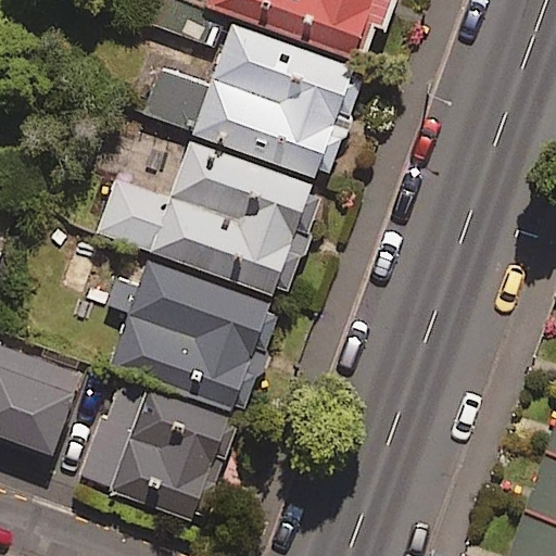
[(219,9),(196,0),(156,0),(150,17),(207,39),(219,9)]
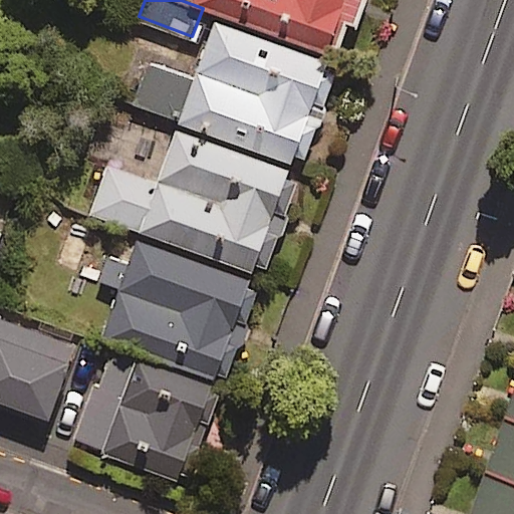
[(190,0),(336,52),(346,25),(356,28),(366,0),(190,0)]
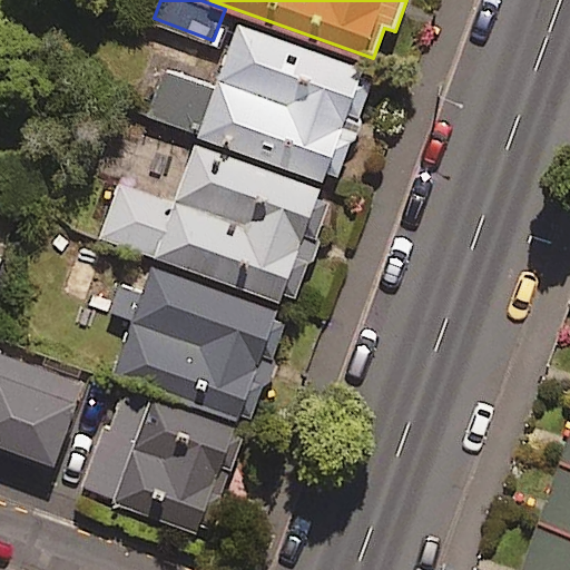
[(376,74),(237,25),(216,87),(165,69),(147,117),(321,178),(324,172),(338,176),(351,144),(357,141),(363,128),(360,119),(376,74)]
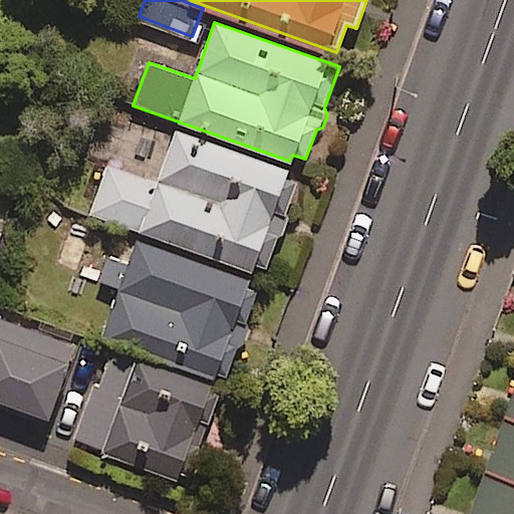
[(288,180),(291,172),(177,132),(159,183),(105,165),(87,218),(253,276),(256,267),(267,271),(279,238),(284,236),(289,219),(286,215),(297,183),(288,180)]
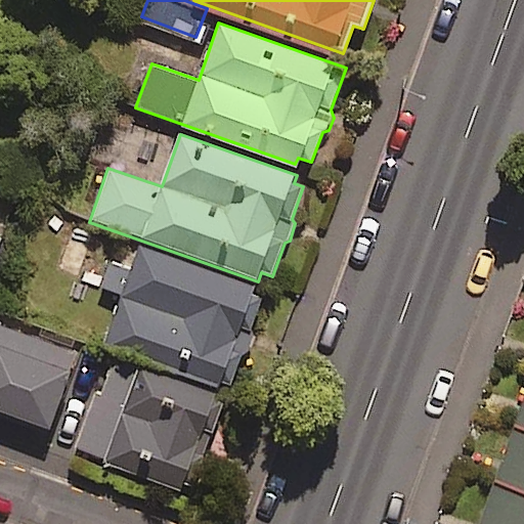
[(256,286),(139,243),(130,268),(107,260),(97,288),(120,296),(101,345),(217,387),(220,383),(232,387),(243,355),(250,350),(255,337),(252,331),(263,299),(253,296),(256,286)]
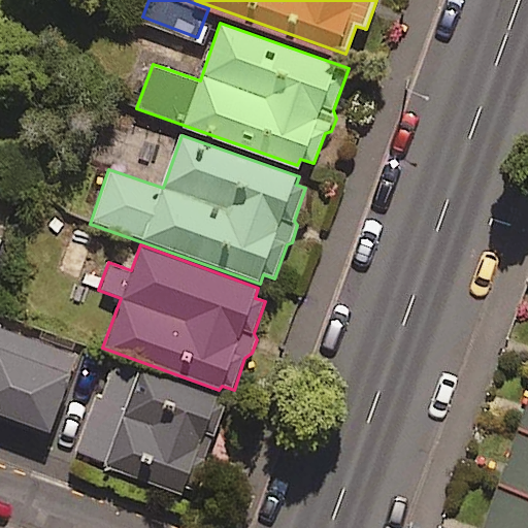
[(79,353),(0,324),(0,416),(50,434),(79,353)]
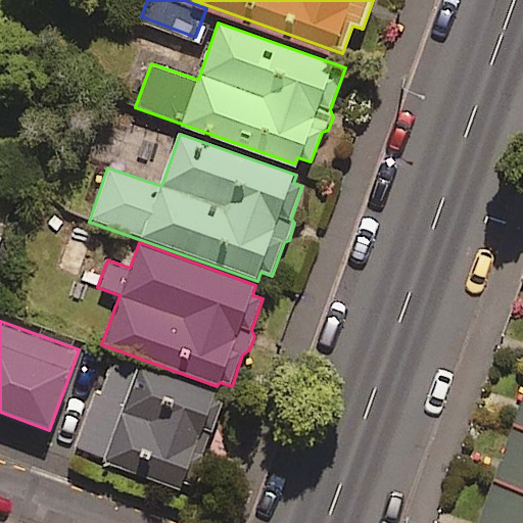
[(99,390),(94,389),(72,449),(178,488),(182,477),(194,482),(223,402),(214,399),(217,392),(111,355),(99,390)]
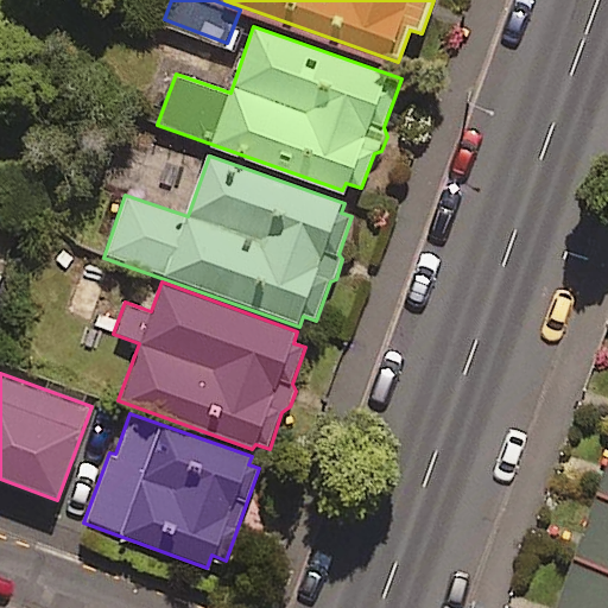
[(538,607),(607,607),(607,422),(584,486),(562,546),(538,607)]
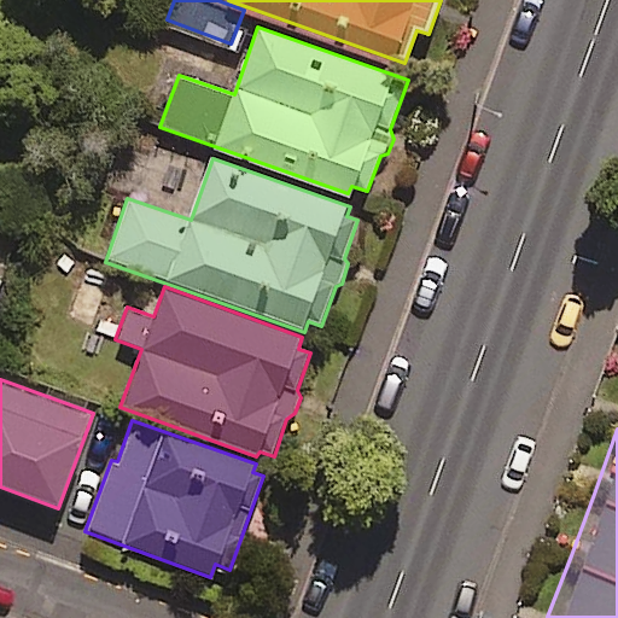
All buildings are outlined.
